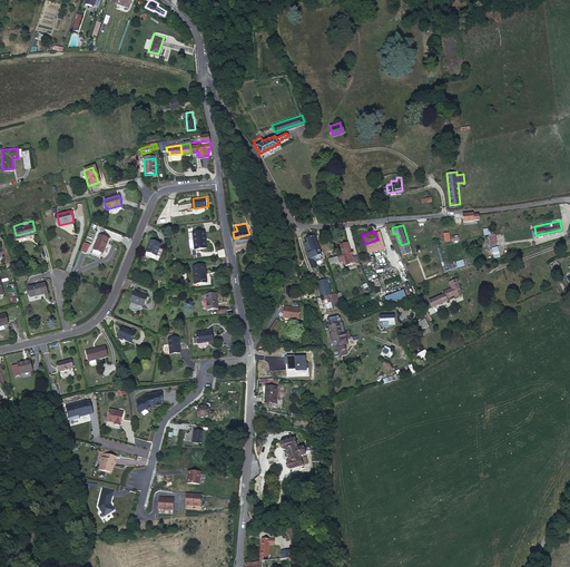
[(193,250),(193,251),(205,250),(203,232),(190,233),(192,241),(193,250)]
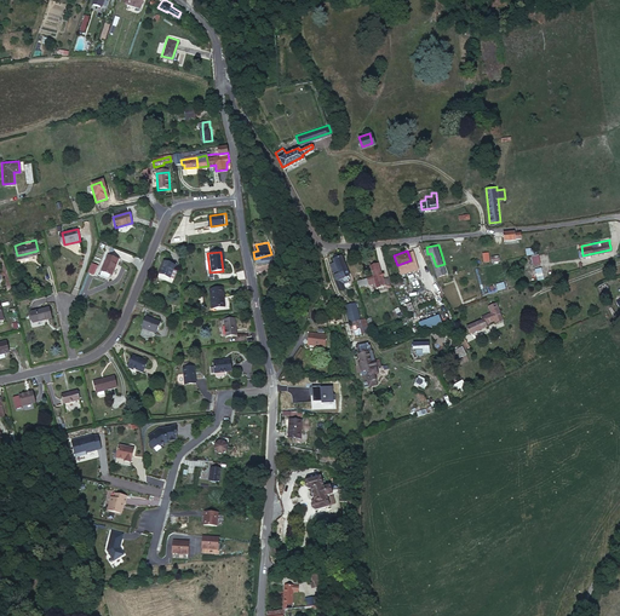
[(532,253),(533,263),(541,262),(539,252),(532,253)]
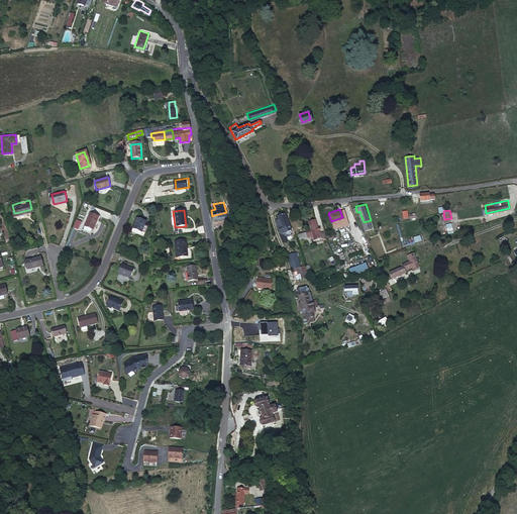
[(89,212),(84,225),(92,228),(93,228),(98,215),(89,212)]
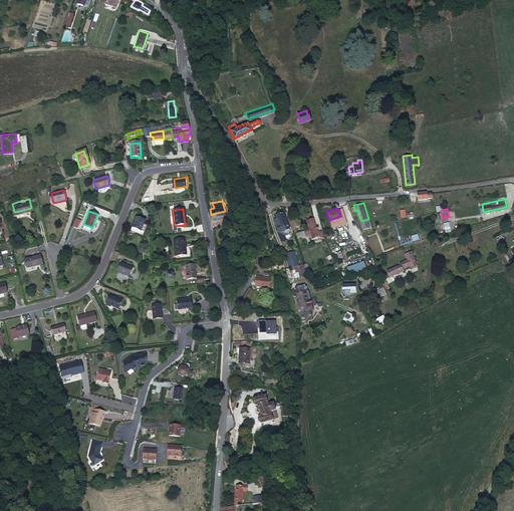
[(231,213),(226,215),(225,215),(227,222),(234,220),(231,213)]
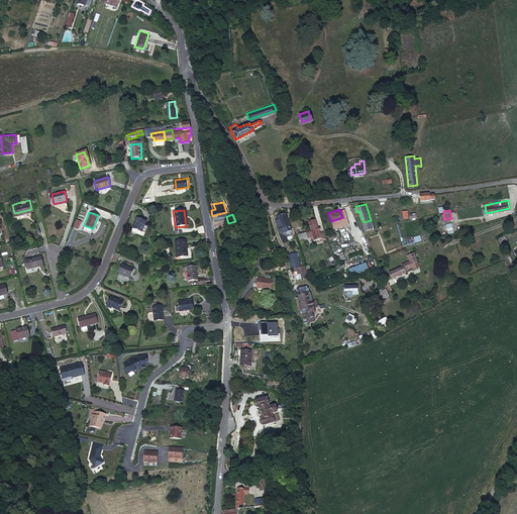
[(278,236),(280,242),(284,241),(284,238),(286,238),(286,236),(290,236),(289,234),(290,233),(286,216),(285,216),(285,214),(280,215),(281,217),(279,217),(280,220),(278,221),(279,223),(277,223),(278,231),(279,236),(278,236)]
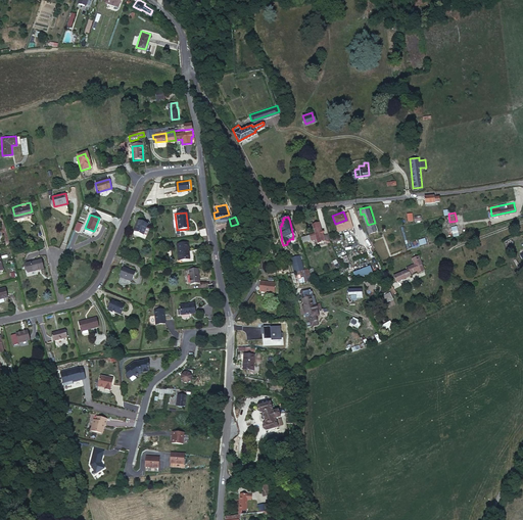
[(80,230),(83,222),(78,220),(75,228),(80,230)]
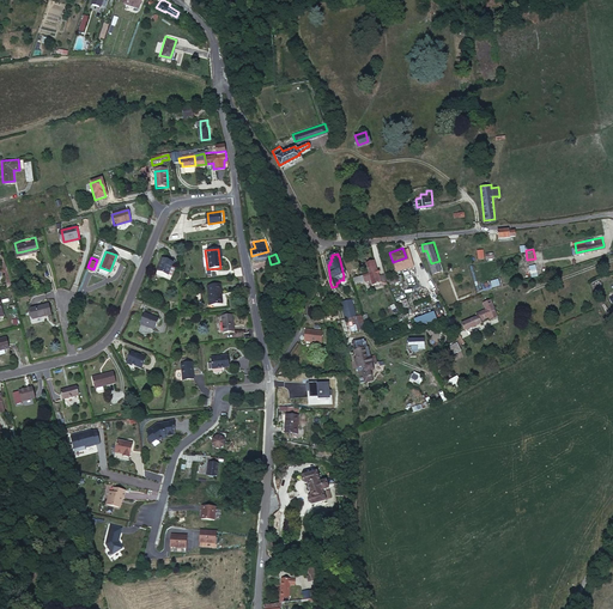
[(169,274),(171,266),(174,261),(164,257),(161,269),(164,272),(169,274)]
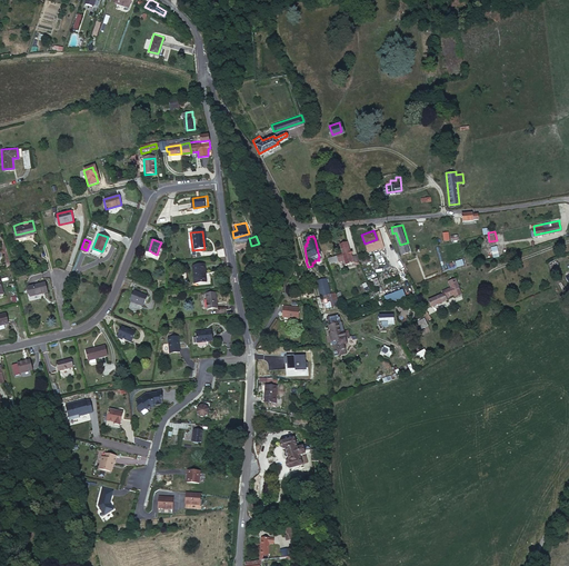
[(343,264),(351,261),(346,241),(338,244),(340,251),(336,252),(337,256),(341,255),(343,264)]
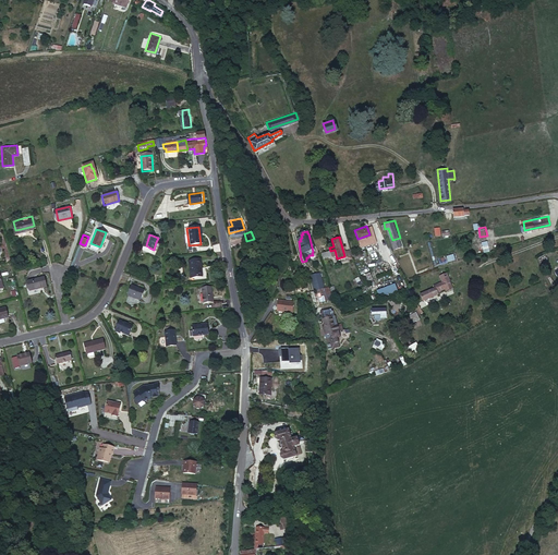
[(400,238),(392,240),(395,249),(402,248),(400,238)]
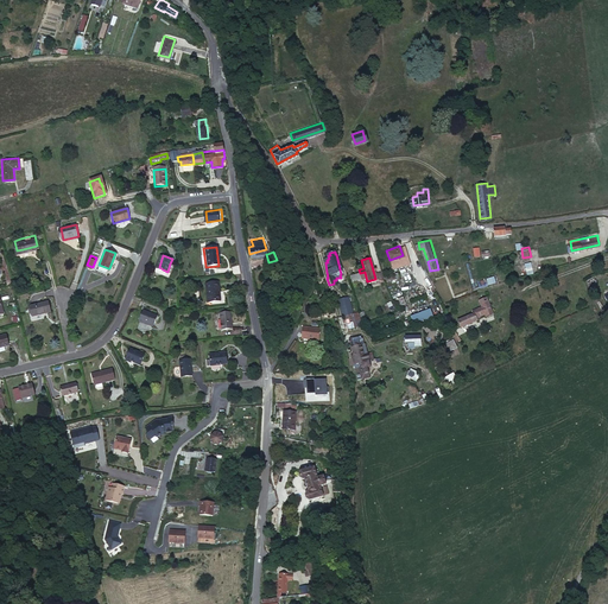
[(524,261),(527,273),(534,272),(531,260),(524,261)]
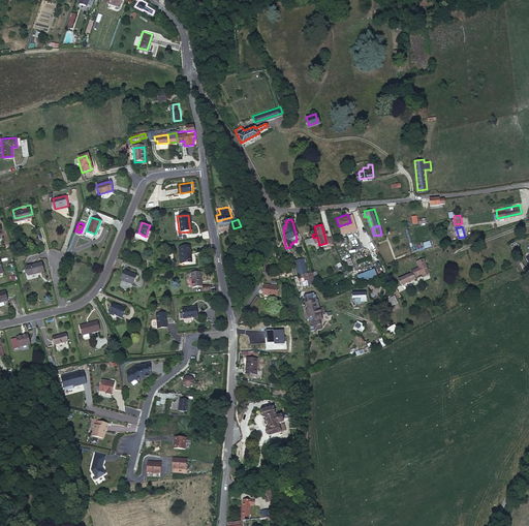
[(423,241),(425,247),(432,244),(430,238),(423,241)]
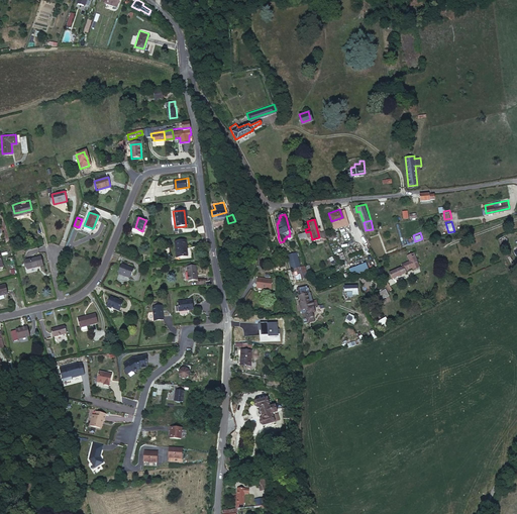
[(506,236),(500,240),(503,247),(510,243),(506,236)]
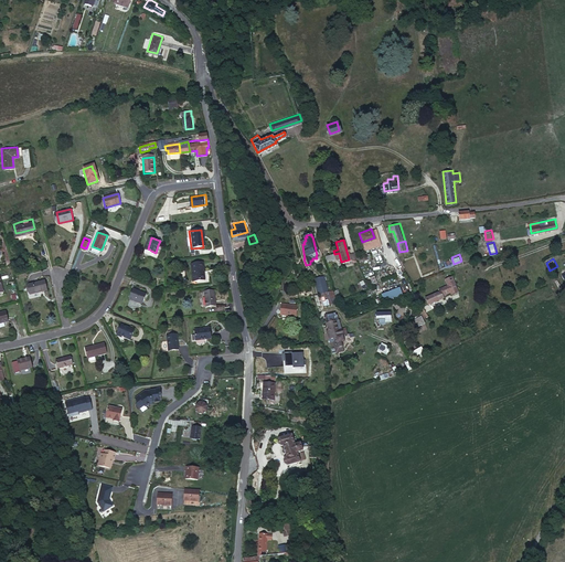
[(191,264),(192,282),(203,279),(202,263),(191,264)]
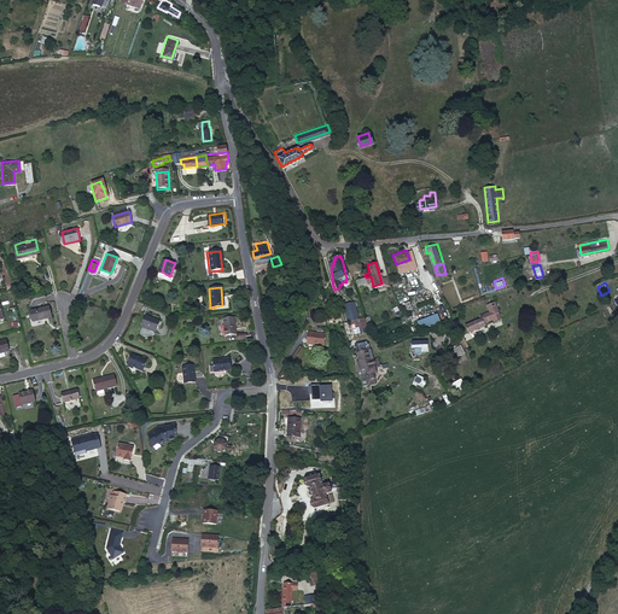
[(410,299),(402,300),(404,309),(412,308),(410,299)]
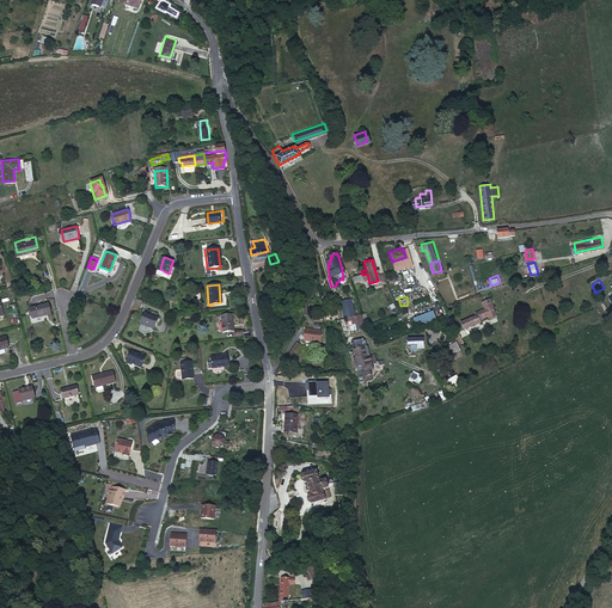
[(476,311),(477,314),(479,317),(489,313),(490,315),(497,312),(490,296),(483,300),(487,306),(476,311)]
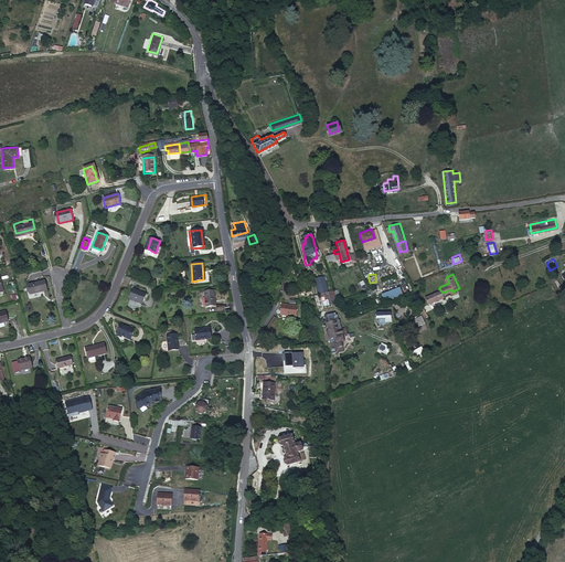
[(310,278),(313,293),(327,290),(322,275),(310,278)]
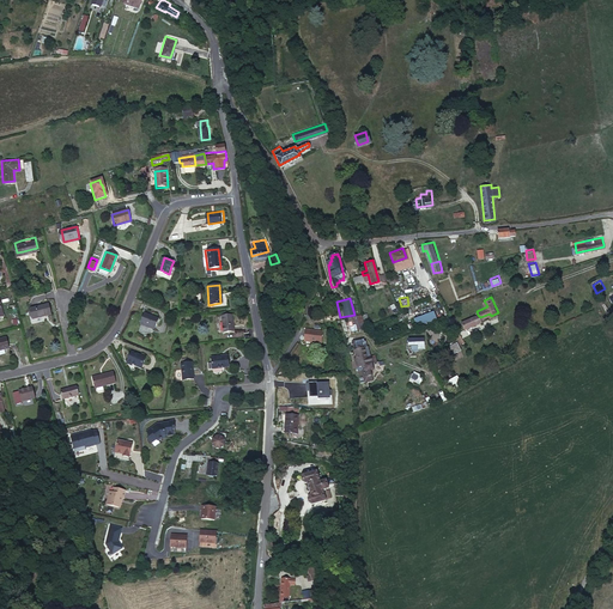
[(49,303),(32,308),(34,317),(52,312),(49,303)]
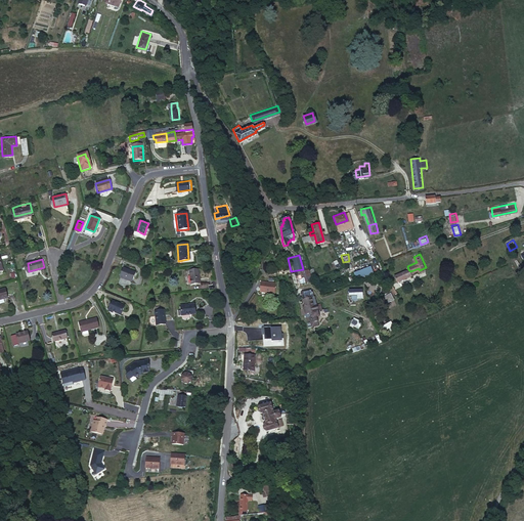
[(123,267),(119,275),(132,281),(135,272),(123,267)]
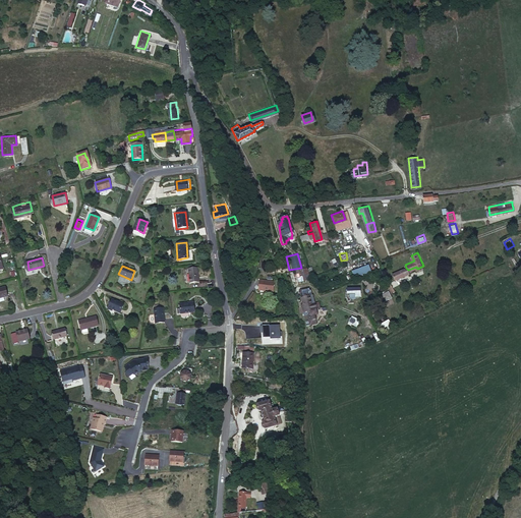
[(408,272),(408,270),(406,268),(394,273),(396,278),(408,272)]
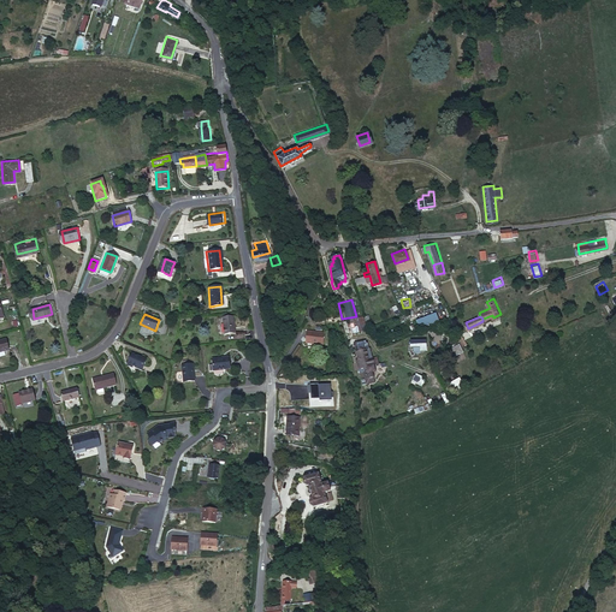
[(235,334),(234,318),(223,319),(224,336),(235,334)]
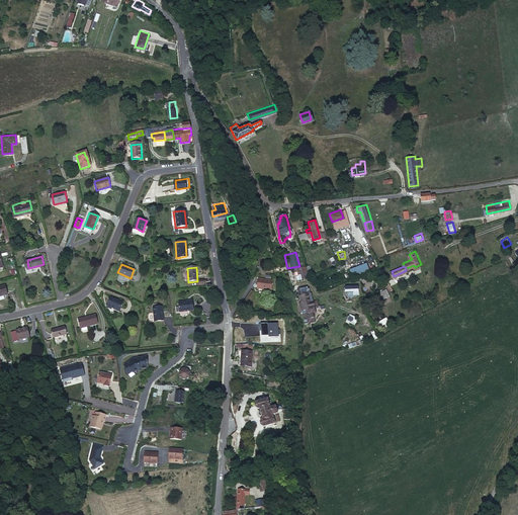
[(271,278),(256,278),(255,286),(270,287),(271,278)]
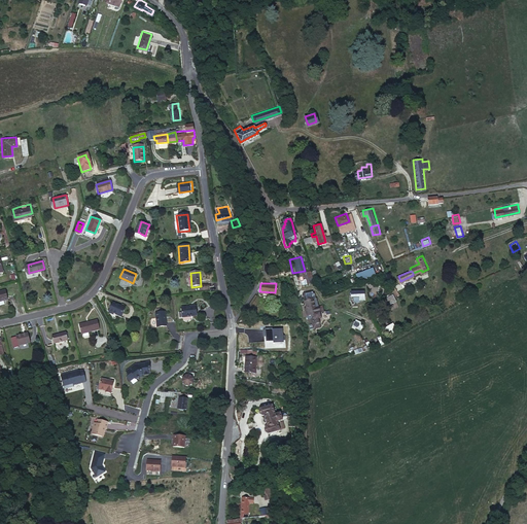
[(307,291),(299,294),(304,308),(305,308),(306,307),(308,313),(311,312),(310,310),(313,309),(311,306),(315,305),(313,300),(310,301),(307,291)]
